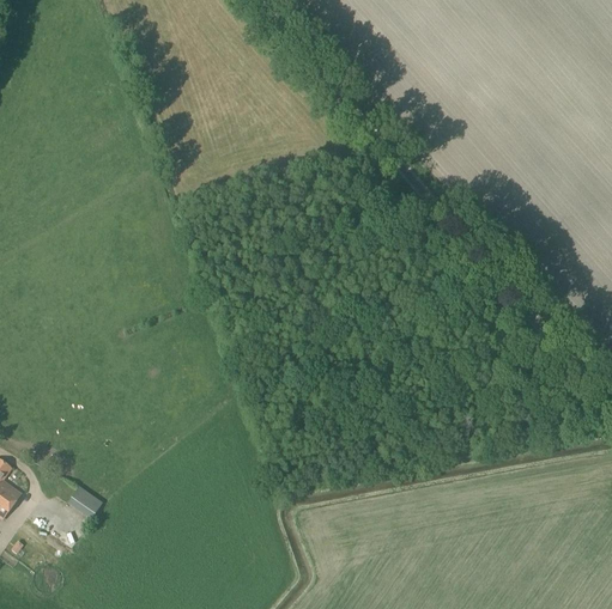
[(2,481),(12,467),(0,458),(0,513),(5,517),(22,494),(2,481)]
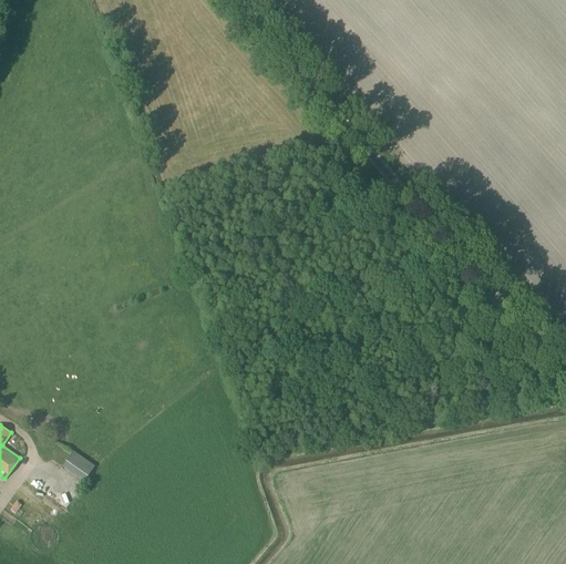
[(85,481),(95,465),(73,449),(62,464),(85,481)]
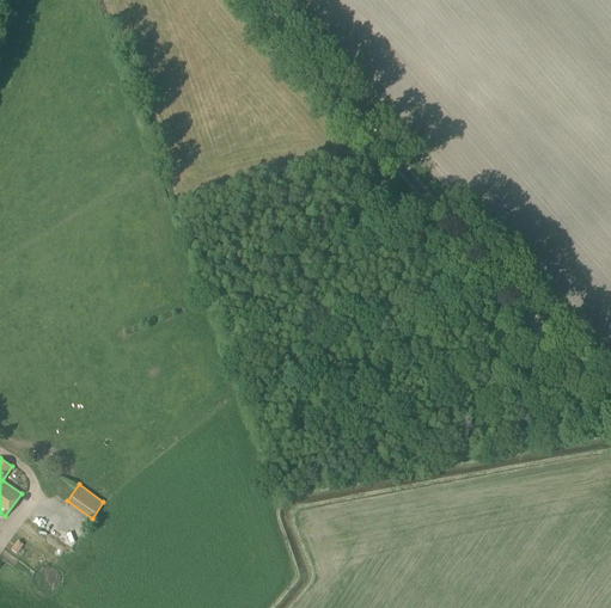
[(54,528),(72,536),(77,524),(59,517),(54,528)]
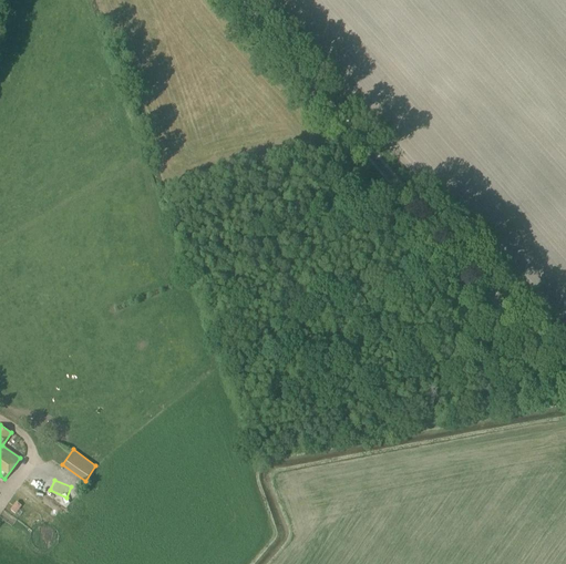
[(43,547),(45,547),(48,547),(50,546),(51,545),(53,544),(54,542),(55,540),(55,537),(55,535),(55,533),(55,531),(54,529),(52,527),(51,525),(49,524),(47,524),(44,524),(42,524),(39,524),(38,525),(35,527),(34,529),(33,531),(32,533),(32,535),(32,537),(33,540),(33,542),(35,544),(37,545),(39,546),(41,547),(43,547)]
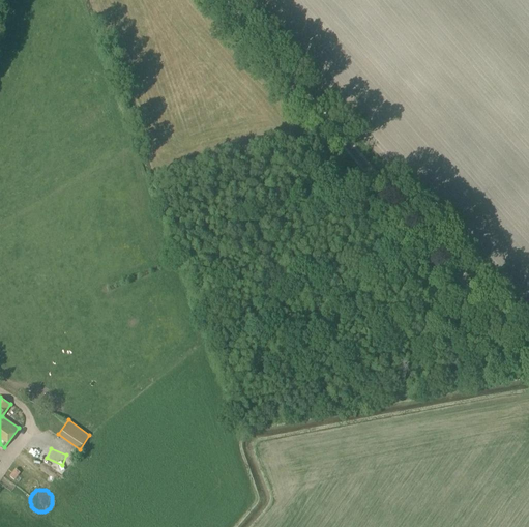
[(56,511),(66,516),(70,505),(60,501),(56,511)]
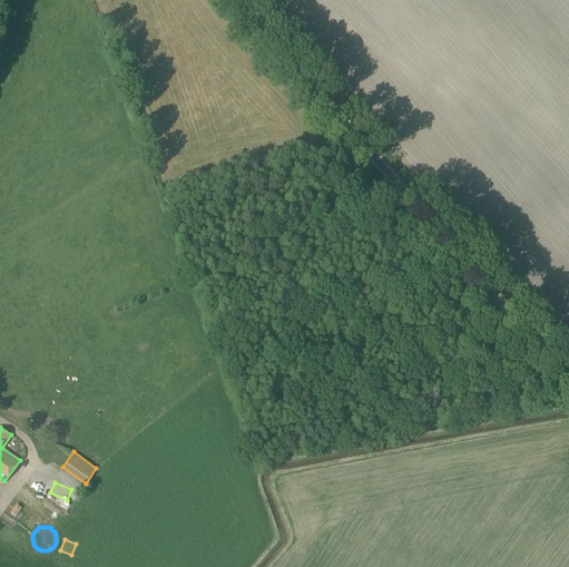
All buildings are outlined.
